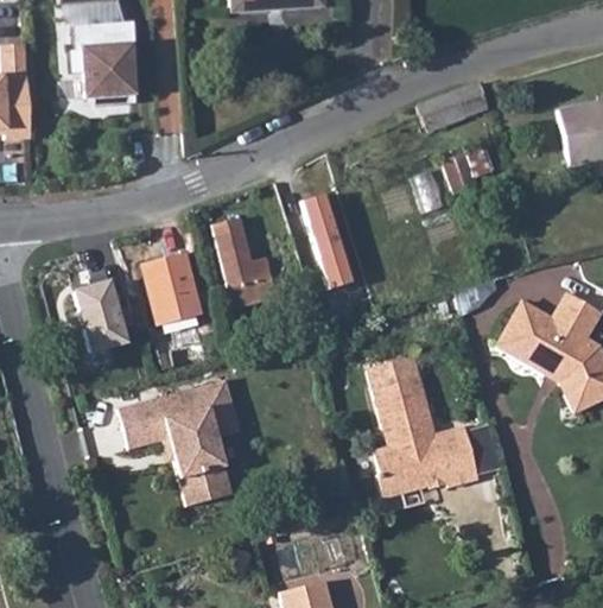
[(321,0),(228,0),(230,14),(322,8),(321,0)]
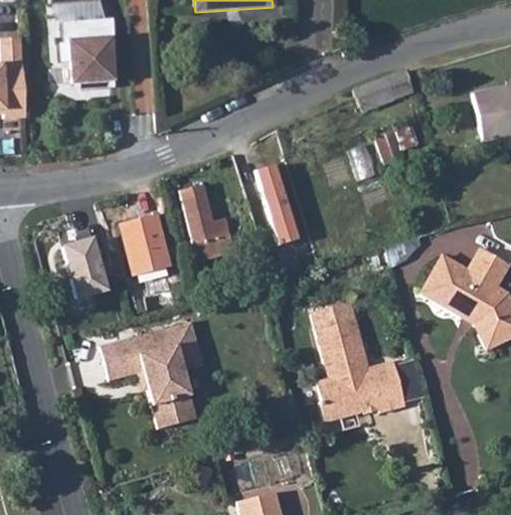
[(117,58),(115,22),(65,26),(67,46),(62,46),(63,64),(74,63),(76,86),(88,92),(113,90),(111,59),(117,58)]
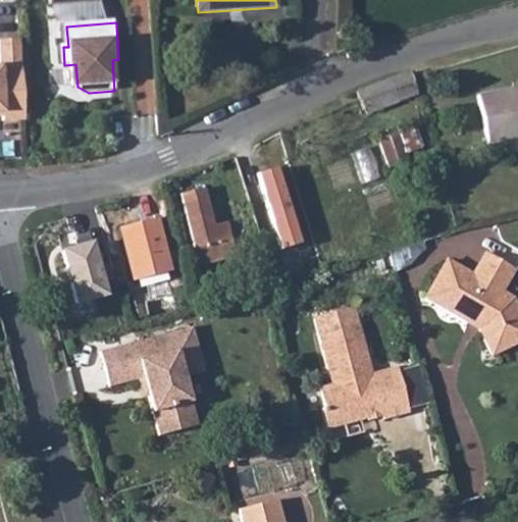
[(5,125),(27,124),(27,109),(23,71),(22,54),(22,44),(1,45),(2,70),(0,70),(0,120),(5,121),(5,125)]
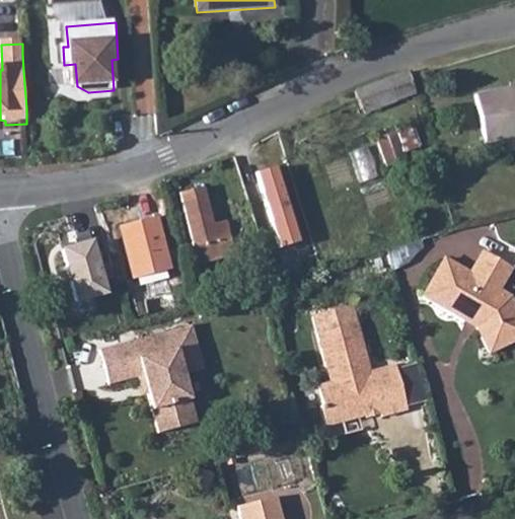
[(412,71),(358,92),(365,109),(381,103),(384,106),(417,93),(412,71)]
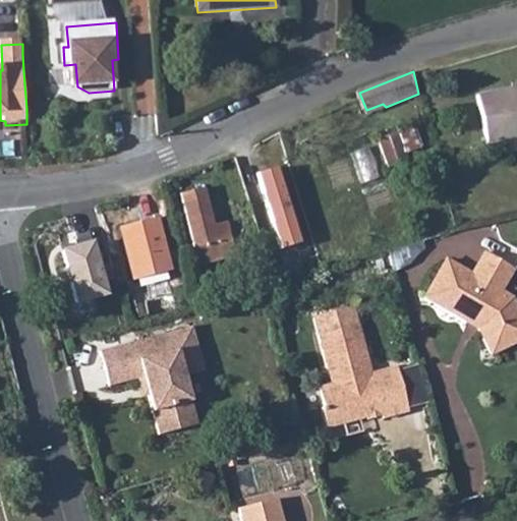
[(516,93),(515,93),(513,88),(478,96),(489,143),(516,137),(516,93)]
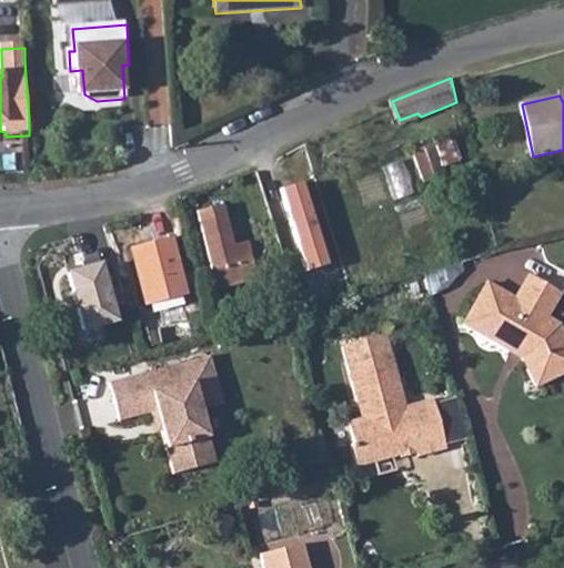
[(432,149),(420,154),(426,171),(440,165),(432,149)]
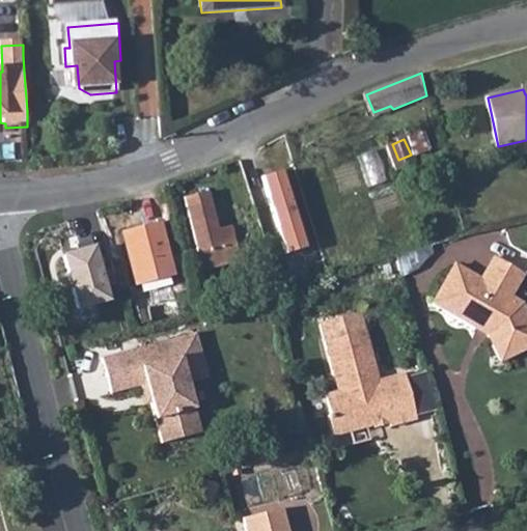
[(313,246),(289,169),(269,175),(292,254),(313,246)]
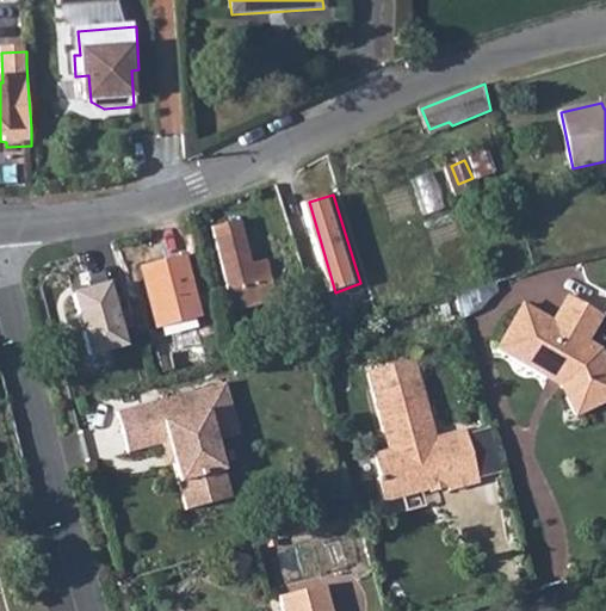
[(217,228),(235,290),(276,278),(271,258),(254,264),(242,222),(217,228)]
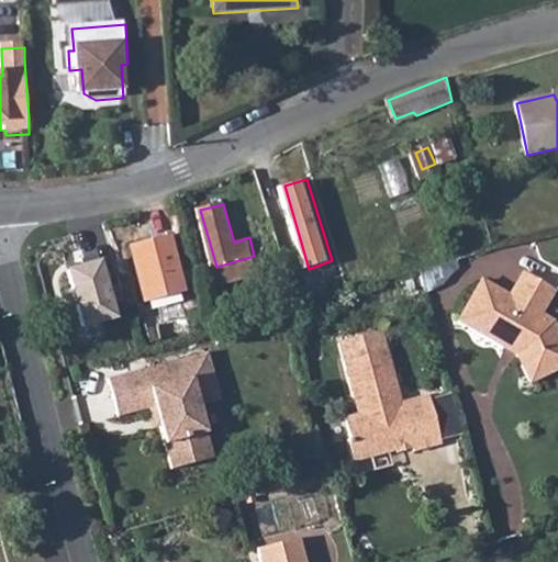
[(131,244),(148,302),(193,290),(177,231),(131,244)]
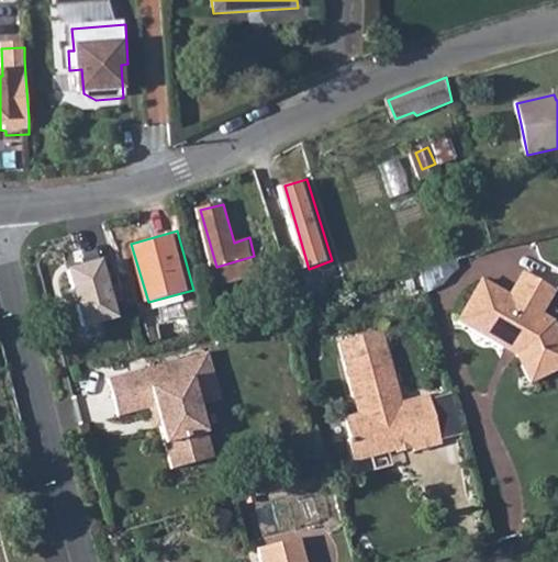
[(254,256),(216,267),(219,279),(258,267),(254,256)]
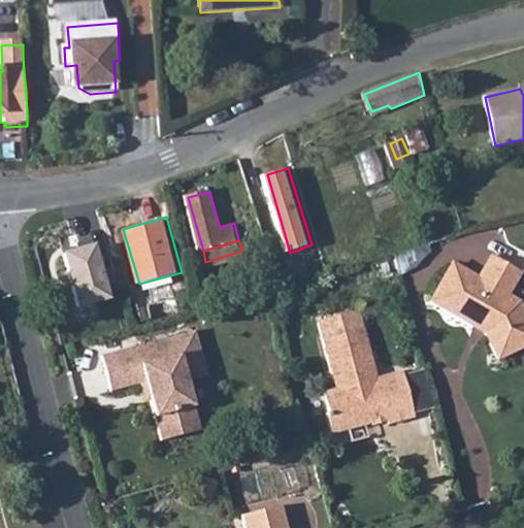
[(92,241),(60,251),(75,307),(108,298),(92,241)]
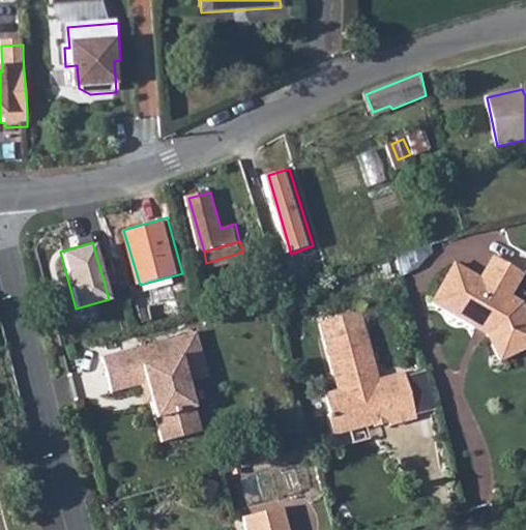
[(451,263),(431,300),(474,326),(483,322),(485,328),(483,328),(498,358),(525,345),(525,315),(519,301),(507,295),(521,272),(492,255),(477,278),(451,263)]
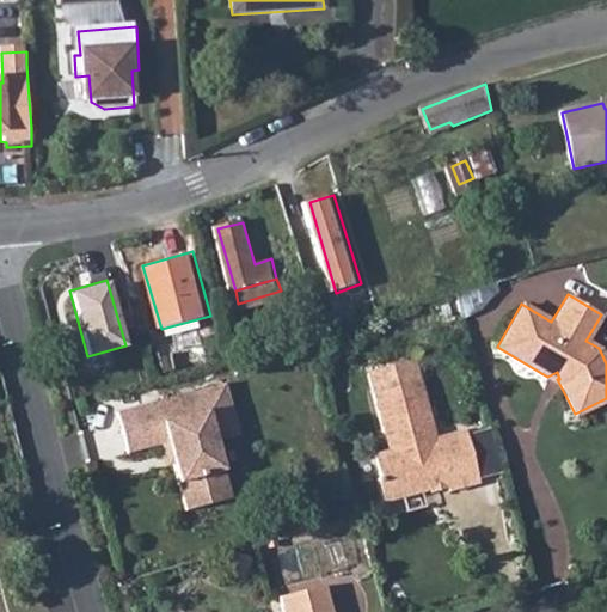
[(159,334),(169,373),(216,361),(207,322),(159,334)]
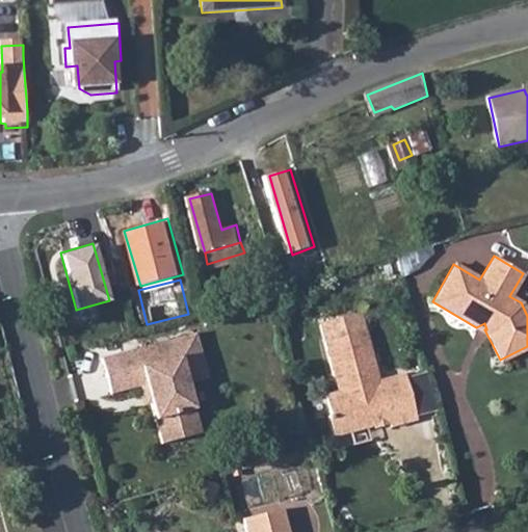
[(318,325),(322,343),(364,331),(359,314),(318,325)]
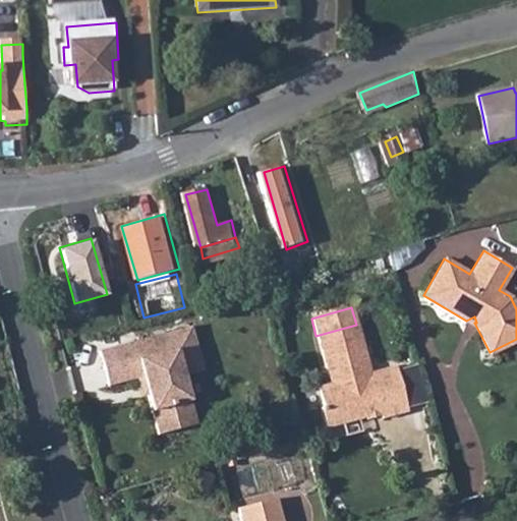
[(426,400),(416,363),(397,367),(396,363),(369,370),(356,325),(316,336),(329,382),(317,386),(323,407),(320,408),(326,427),(358,418),(367,415),(366,411),(379,407),(382,418),(408,410),(408,405),(426,400)]
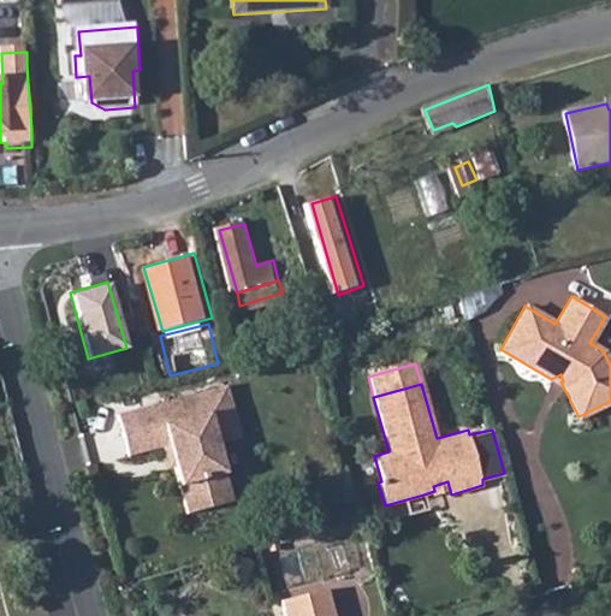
[(224,385),(116,415),(126,455),(167,444),(187,513),(231,501),(215,444),(238,437),(224,385)]
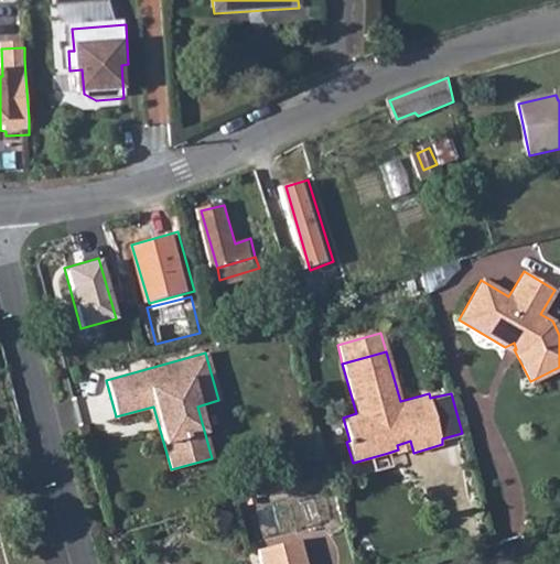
[(455,391),(451,393),(462,433),(466,432),(455,391)]
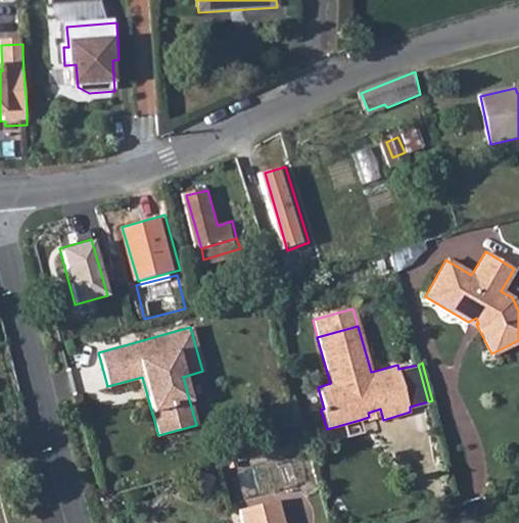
[(360,420),(327,429),(330,441),(364,431),(360,420)]
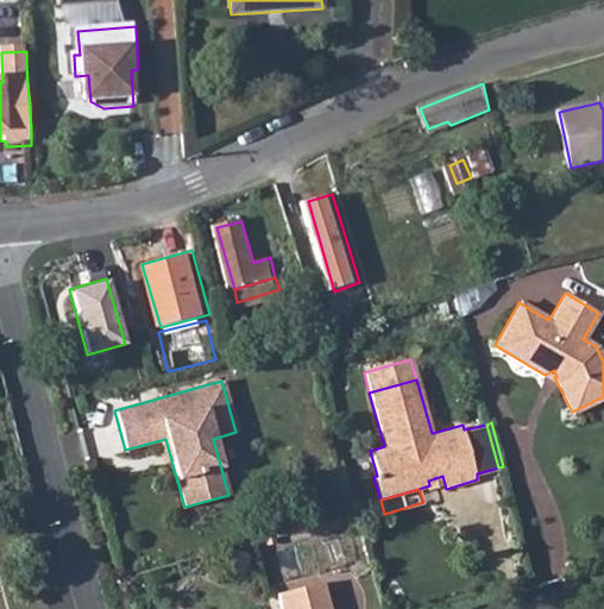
[(328,608),(321,583),(276,595),(280,608),(328,608)]
